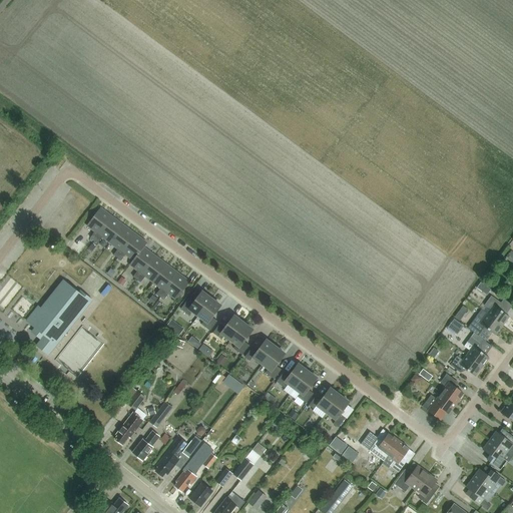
[(93,240),(111,217),(99,208),(87,225),(95,231),(90,238),(93,240)]
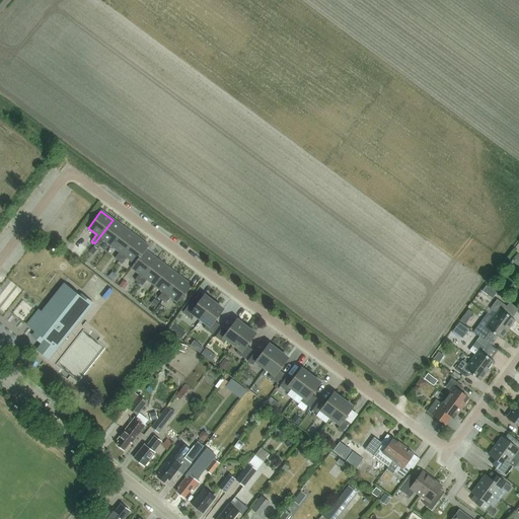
[(112,246),(125,229),(113,220),(94,243),(98,246),(103,240),(112,246)]
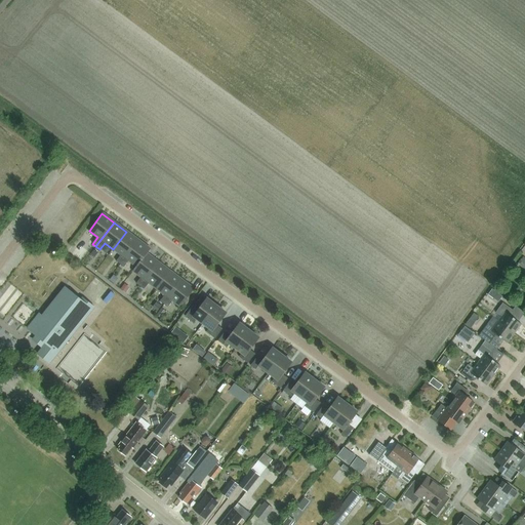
[(137,240),(126,232),(113,249),(121,254),(116,261),(119,265),(137,240)]
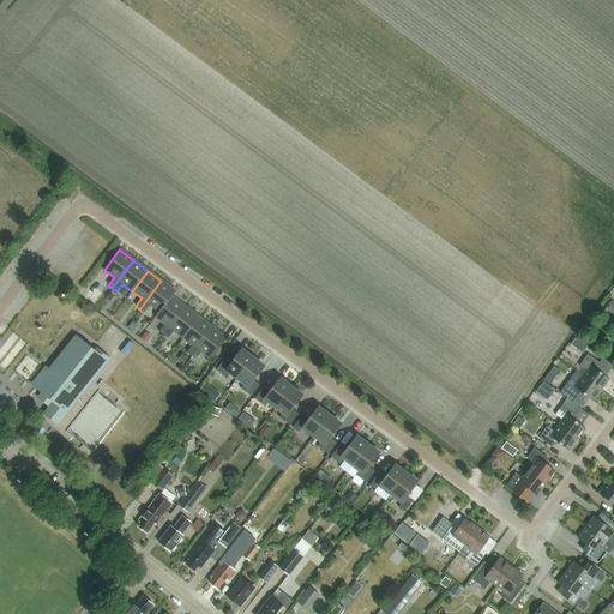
[(150,305),(160,312),(170,296),(172,298),(175,292),(161,281),(139,309),(144,312),(150,305)]
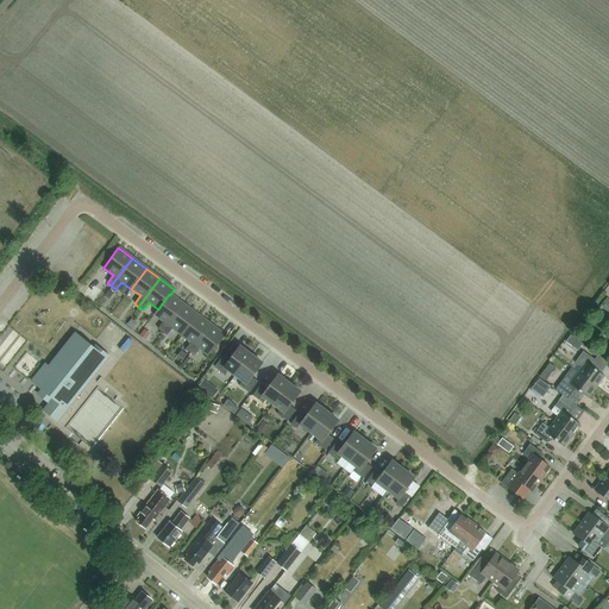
[(101,292),(90,284),(82,295),(92,302),(101,292)]
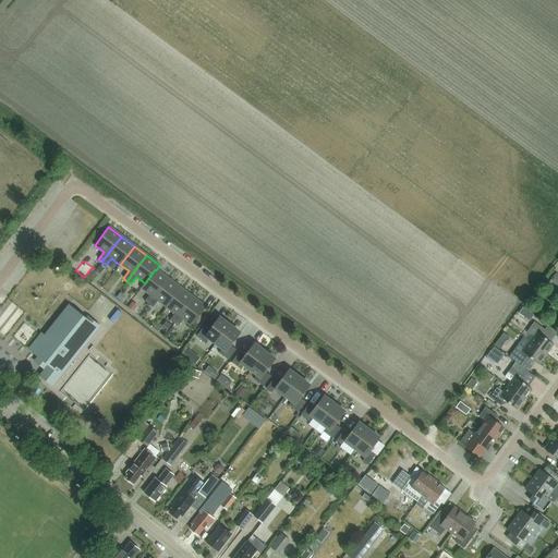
[(168,279),(156,270),(155,269),(145,283),(141,288),(149,294),(145,302),(148,305),(168,279)]
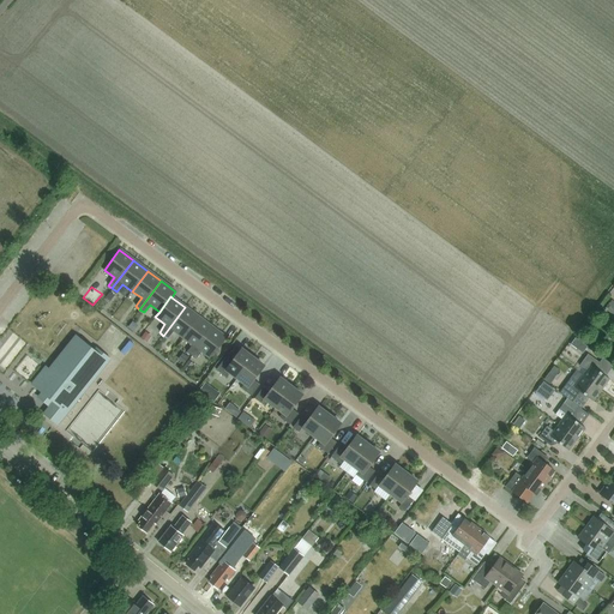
[(605,311),(603,312),(609,317),(613,309),(613,302),(612,301),(611,302),(605,311)]
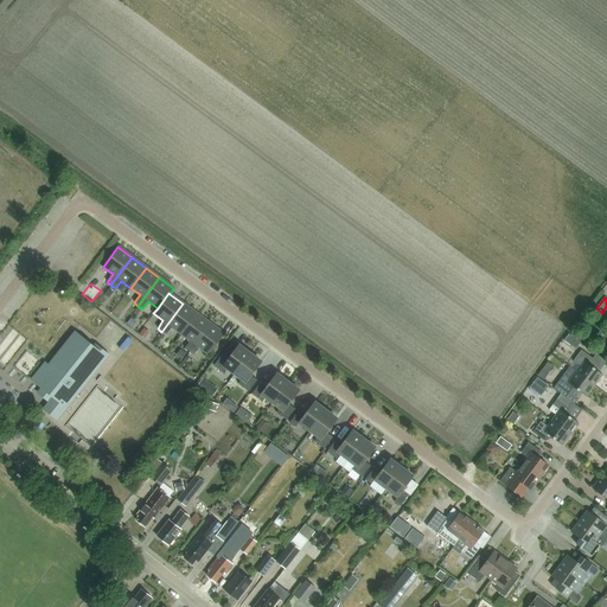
[(171,326),(181,334),(197,314),(183,304),(161,332),(165,334),(171,326)]
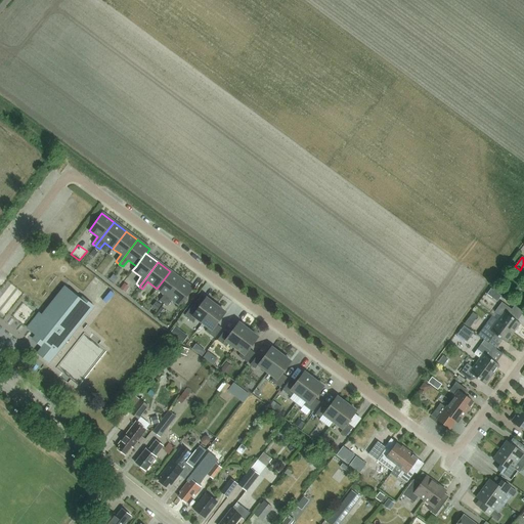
[(181,279),(170,271),(157,289),(165,295),(160,301),(163,304),(181,279)]
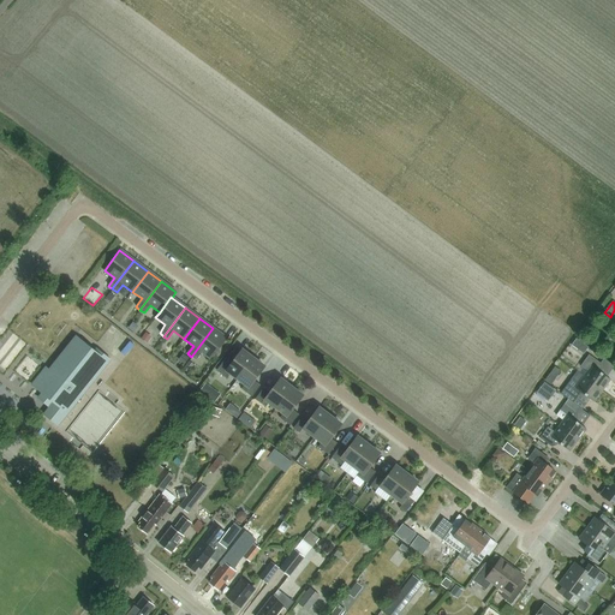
[(129,328),(135,332),(138,326),(133,322),(129,328)]
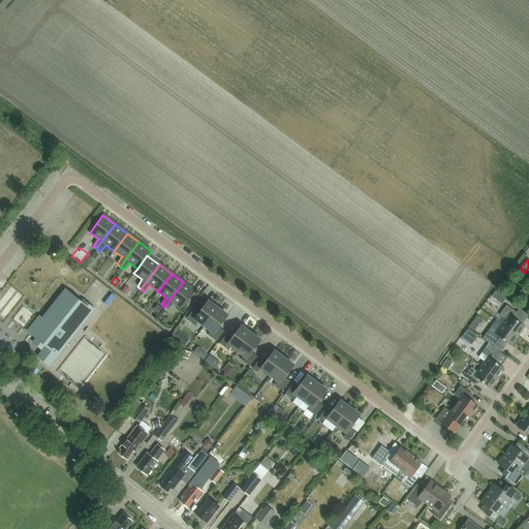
[(182,309),(191,297),(195,291),(183,282),(164,307),(167,309),(173,303),(182,309)]
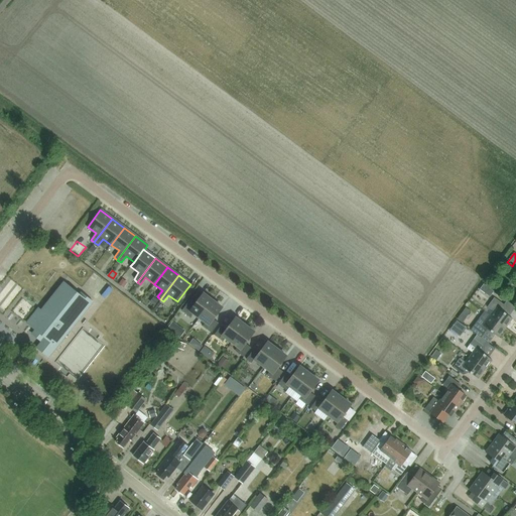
[(124,288),(129,281),(124,277),(119,284),(124,288)]
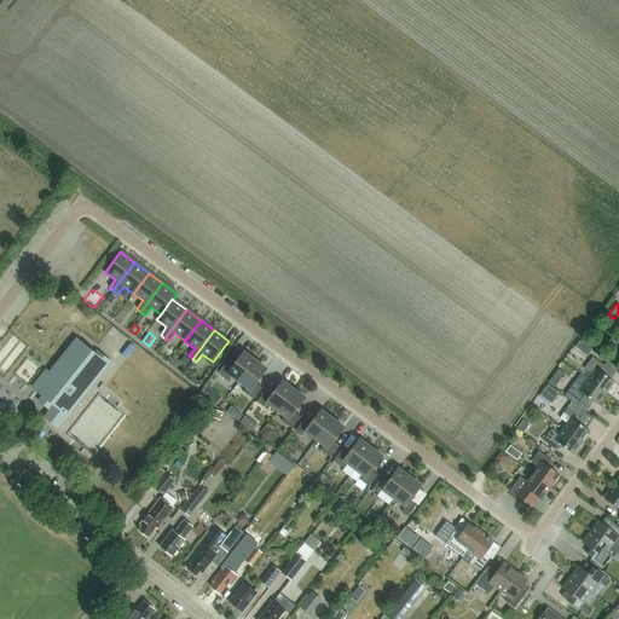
[(76,337),(35,391),(40,393),(48,400),(44,405),(50,410),(44,417),(58,429),(113,363),(97,351),(96,353),(76,337)]
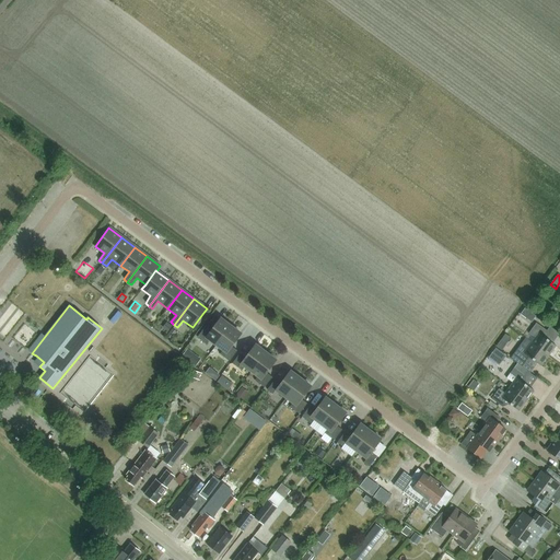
[(524,307),(520,314),(525,317),(529,311),(524,307)]
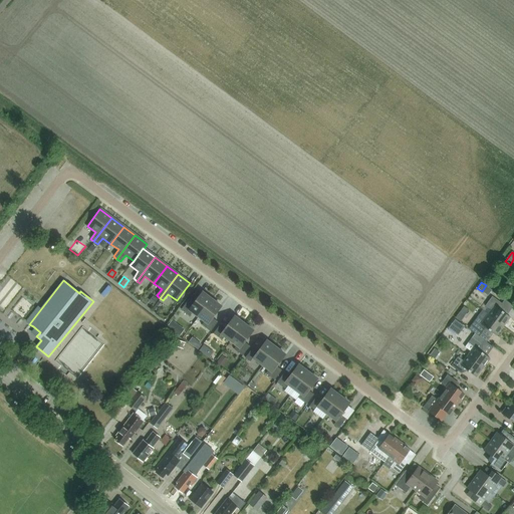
[(487,286),(483,292),(488,296),(492,290),(487,286)]
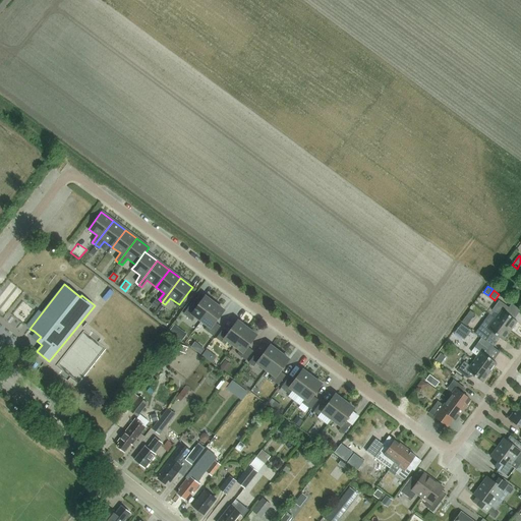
[(183,313),(188,317),(191,320),(194,315),(201,322),(214,304),(205,296),(195,307),(190,304),(183,313)]
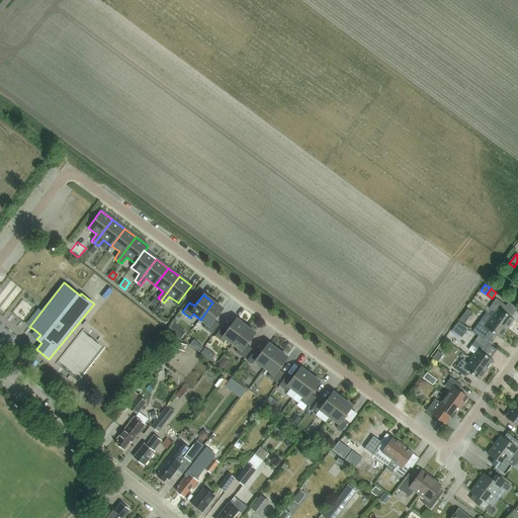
[(159,301),(154,297),(150,304),(156,307),(159,301)]
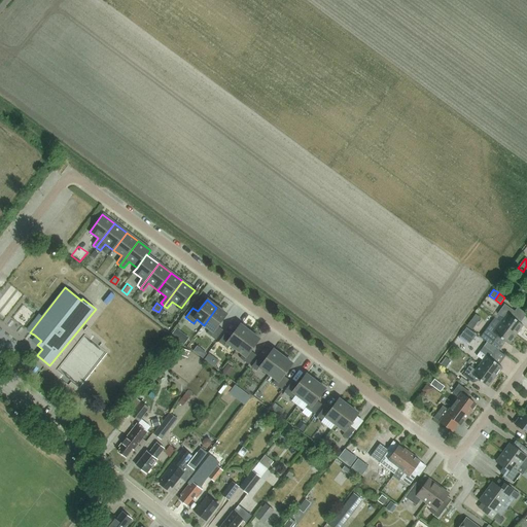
[(500,309),(497,313),(503,317),(499,323),(516,335),(523,325),(511,317),(515,312),(504,304),(500,309)]
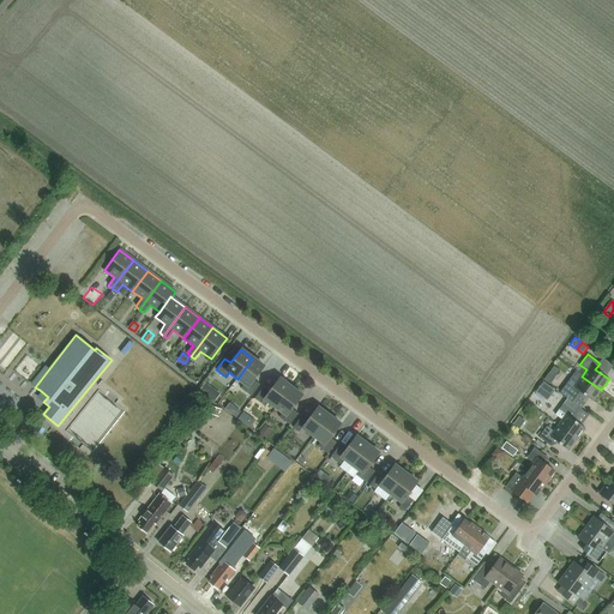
[(264,367),(252,359),(238,379),(245,384),(241,389),(251,396),(260,385),(254,380),(264,367)]
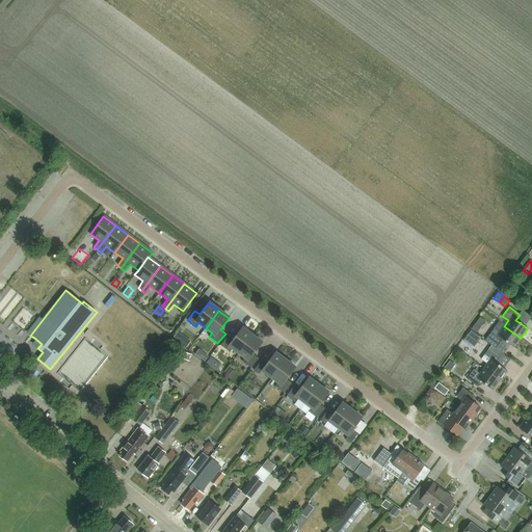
[(167,316),(163,313),(158,319),(163,322),(167,316)]
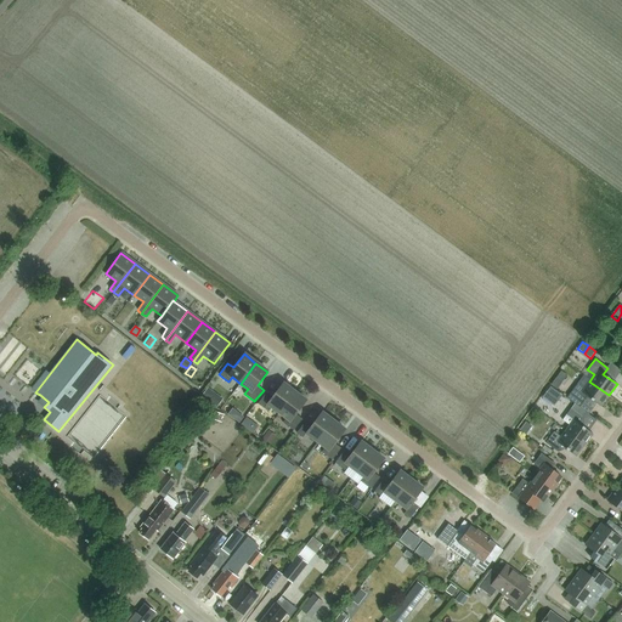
[(575,388),(566,399),(578,407),(587,396),(600,407),(609,395),(589,382),(583,375),(575,388)]
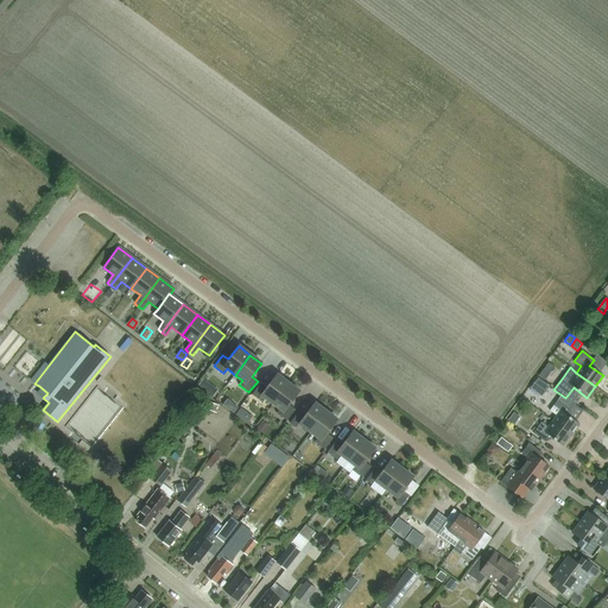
[(544,371),(539,377),(545,380),(550,374),(544,371)]
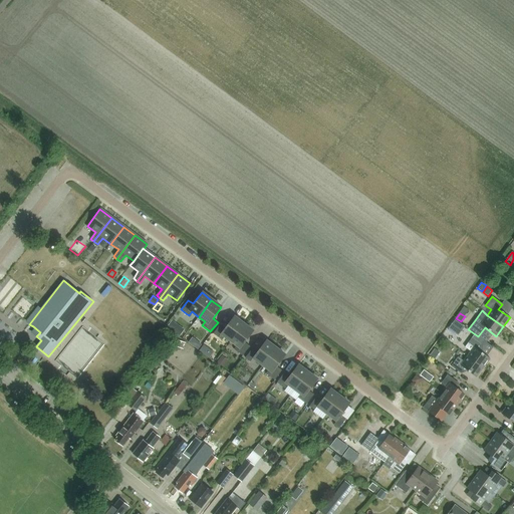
[(231,341),(243,324),(234,316),(225,328),(220,324),(213,334),(222,340),(225,336),(231,341)]
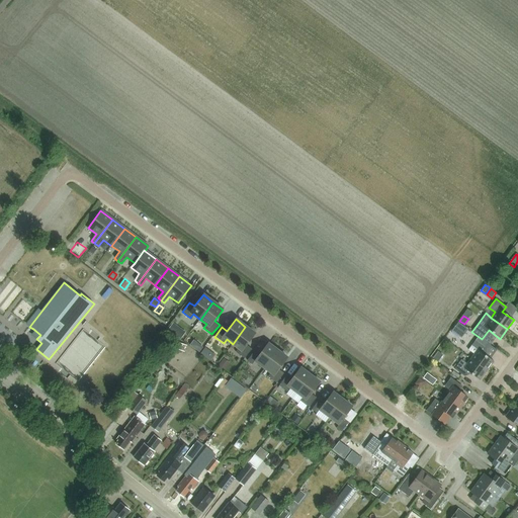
[(458,322),(452,331),(461,338),(468,330),(458,322)]
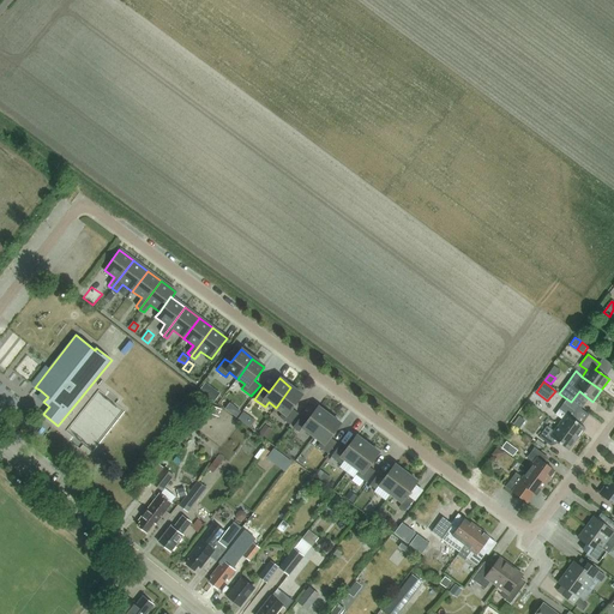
[(206,384),(199,392),(208,398),(214,390),(206,384)]
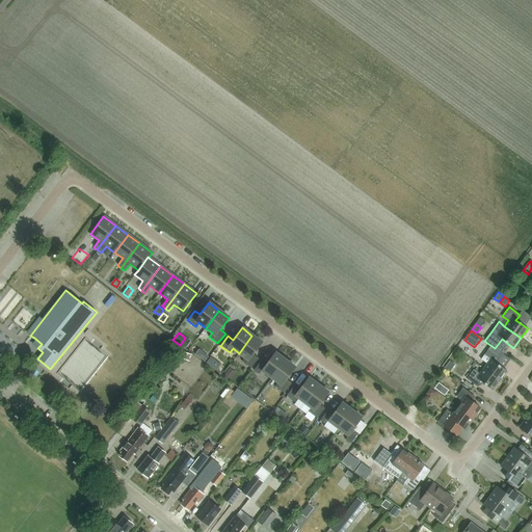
[(239,353),(245,357),(242,362),(250,369),(259,358),(254,354),(262,343),(251,336),(239,353)]
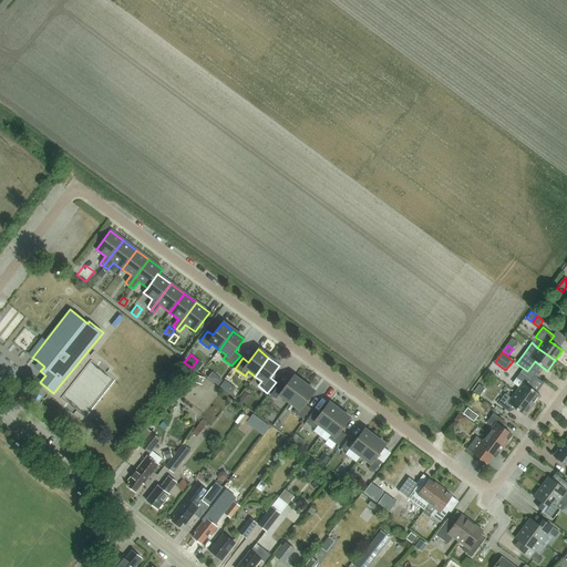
[(513,383),(518,388),(515,393),(533,405),(540,395),(527,387),(532,381),(521,372),(513,383)]
